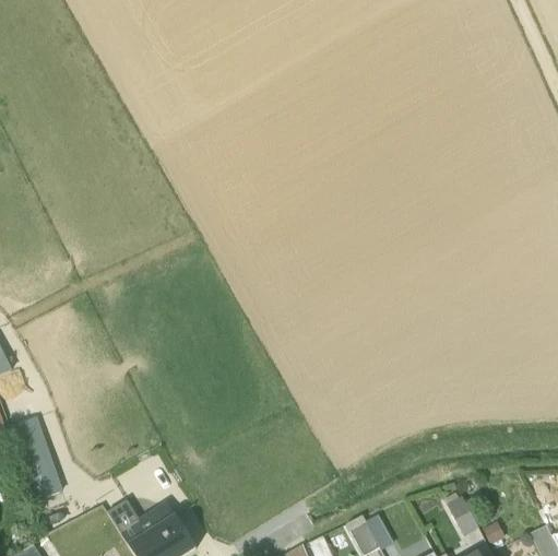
[(0,374),(11,369),(0,345),(0,374)]
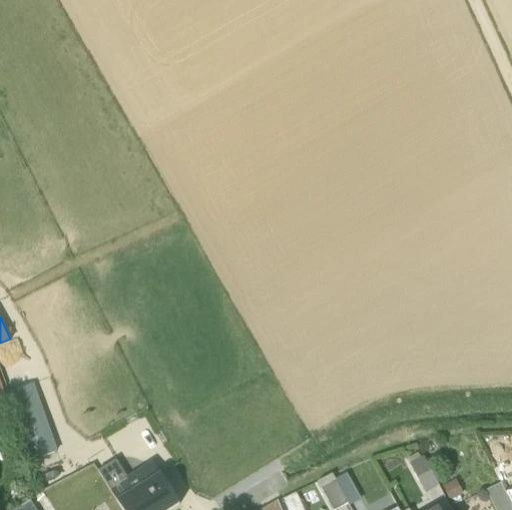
[(0,375),(0,409),(10,406),(0,375)]
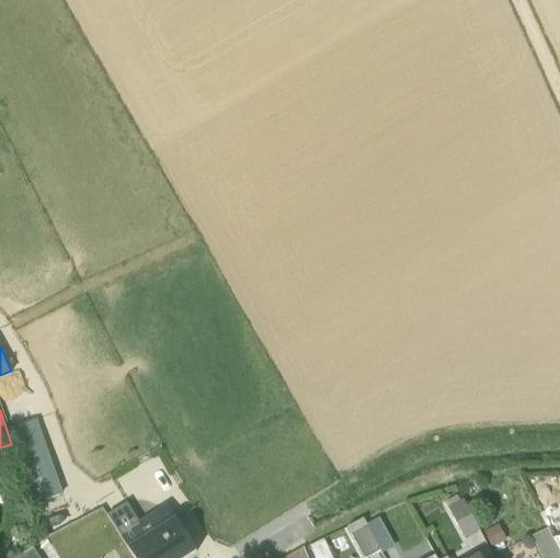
[(11,426),(35,501),(63,492),(38,418),(11,426)]
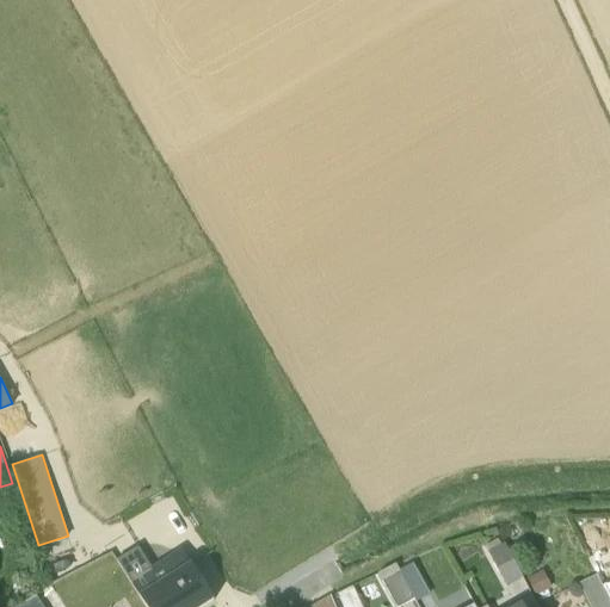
[(498,537),(485,545),(507,584),(523,575),(504,542),(501,543),(498,537)]
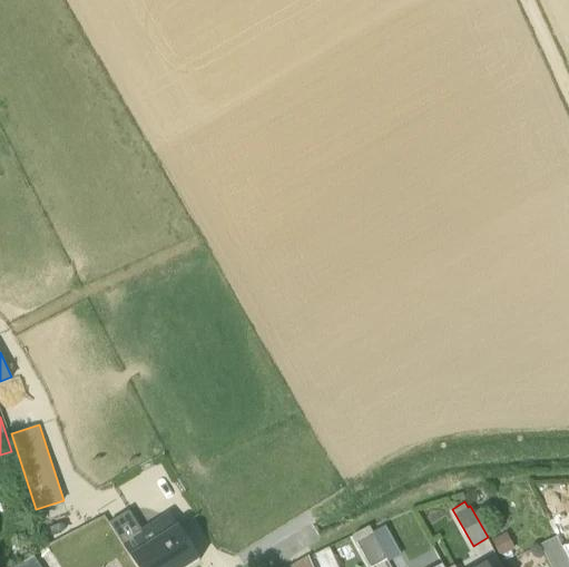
[(568,504),(563,506),(566,509),(548,518),(557,535),(563,550),(568,547),(568,504)]
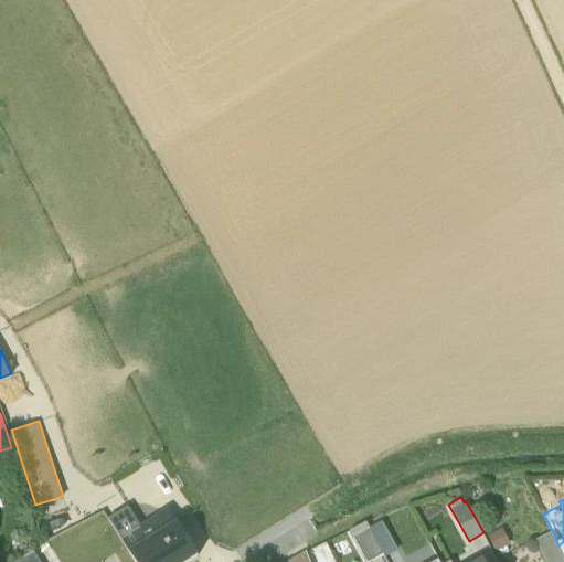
[(128,505),(108,517),(137,561),(183,561),(198,553),(168,506),(140,523),(128,505)]
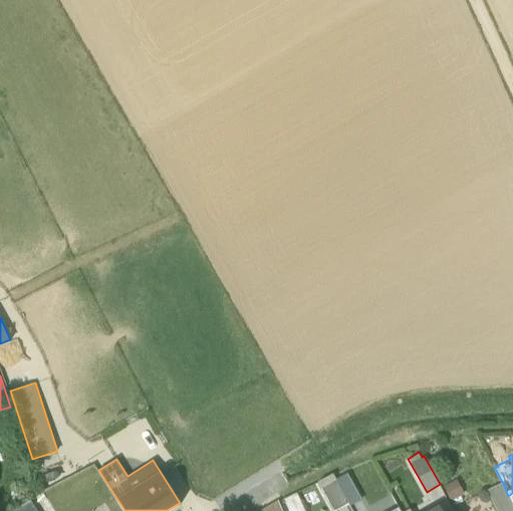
[(336,479),(333,473),(318,481),(334,510),(348,502),(336,479)]
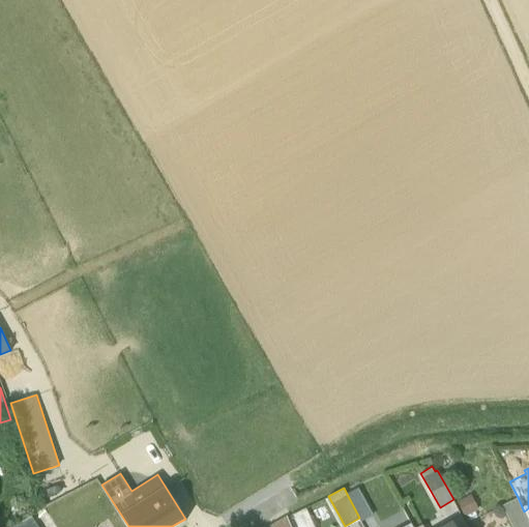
[(359,518),(361,520),(374,514),(358,488),(347,494),(359,518)]
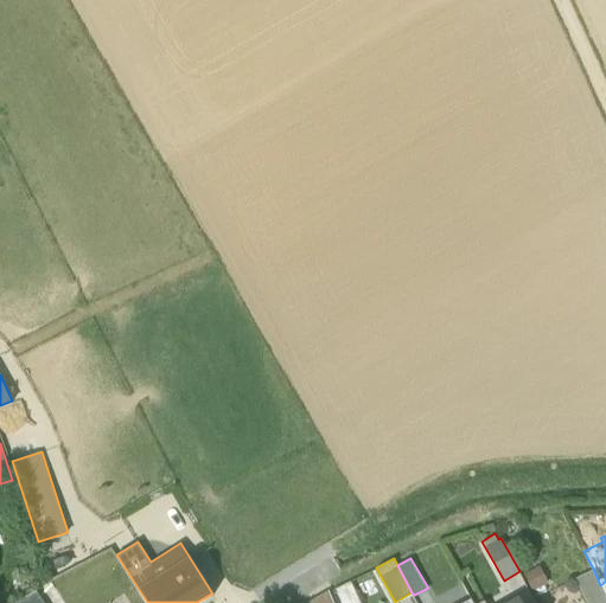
[(540,564),(525,572),(535,590),(537,589),(538,594),(547,589),(544,584),(548,583),(540,564)]
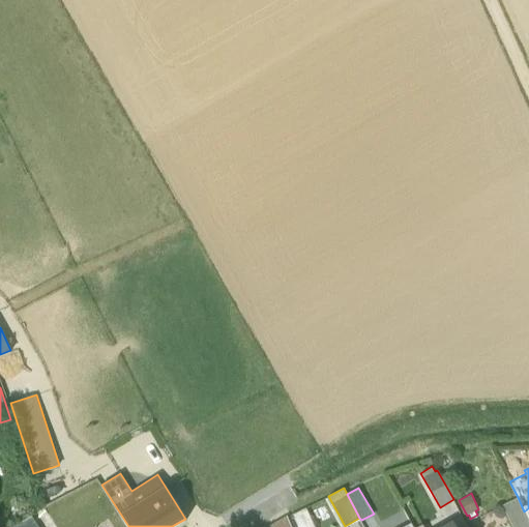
[(524,511),(518,497),(502,504),(512,526),(528,526),(528,519),(524,511)]
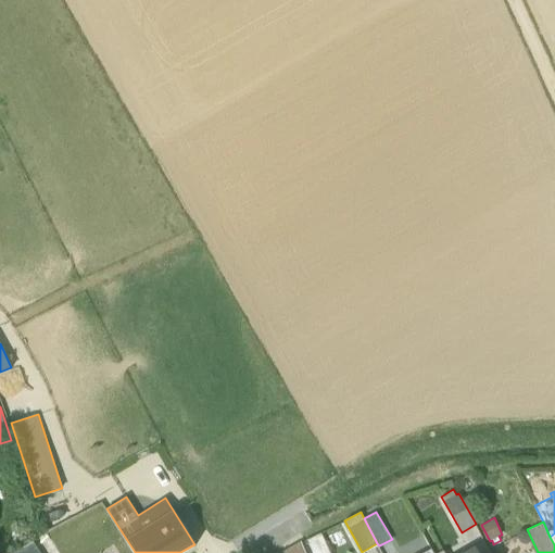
[(11,552),(40,552),(35,543),(33,540),(11,552)]
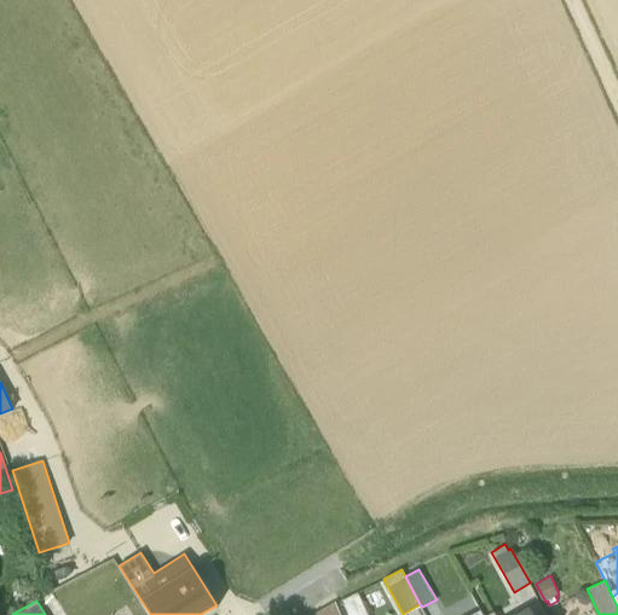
[(340,614),(335,602),(319,611),(321,614),(340,614)]
